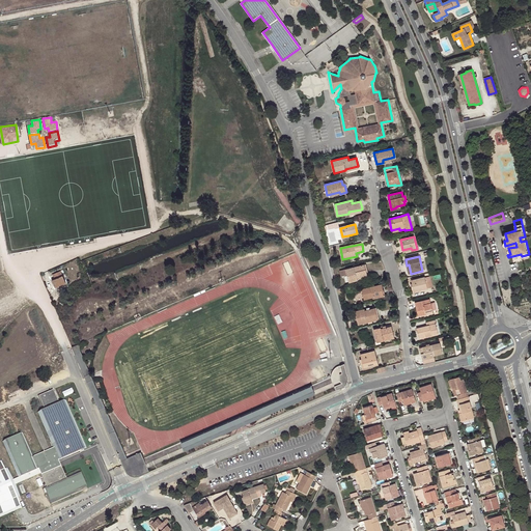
[(367,276),(365,264),(359,266),(354,268),(340,271),(341,277),(347,275),(348,282),(357,280),(357,278),(367,276)]
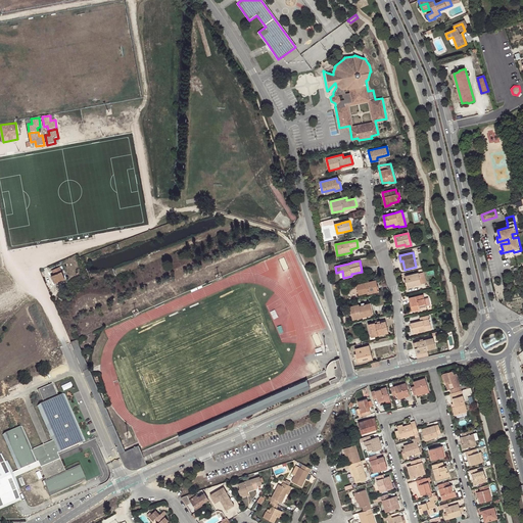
[(64,279),(59,267),(52,270),(54,274),(51,275),(54,282),(64,279)]
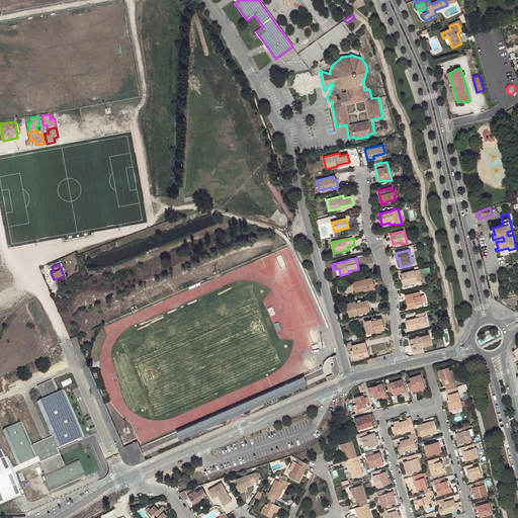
[(417,281),(414,271),(401,274),(404,284),(417,281)]
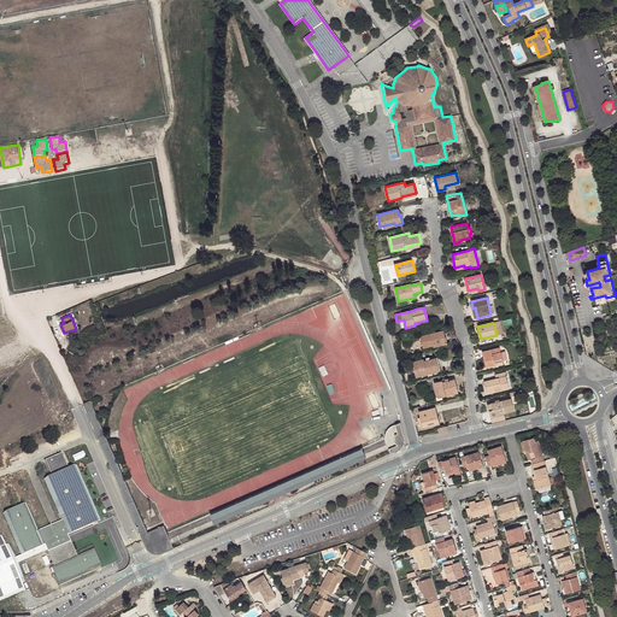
[(442,338),(441,331),(421,336),(423,348),(433,346),(434,347),(446,345),(445,338),(442,338)]
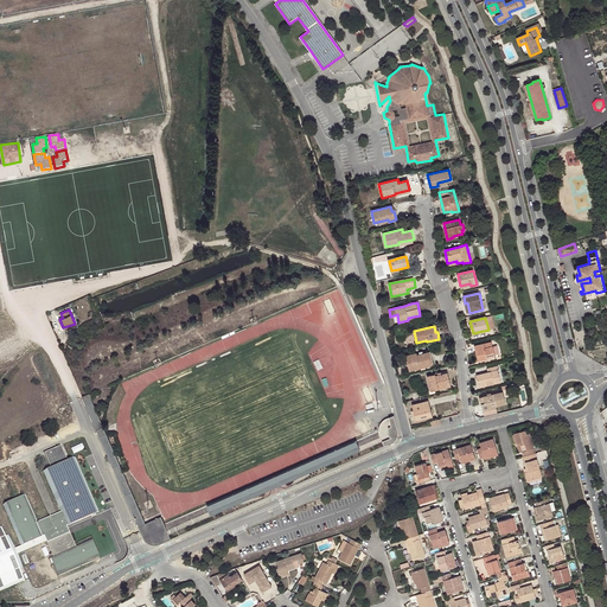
[(487,358),(494,356),(492,343),(474,346),(477,358),(480,357),(481,359),(487,358)]
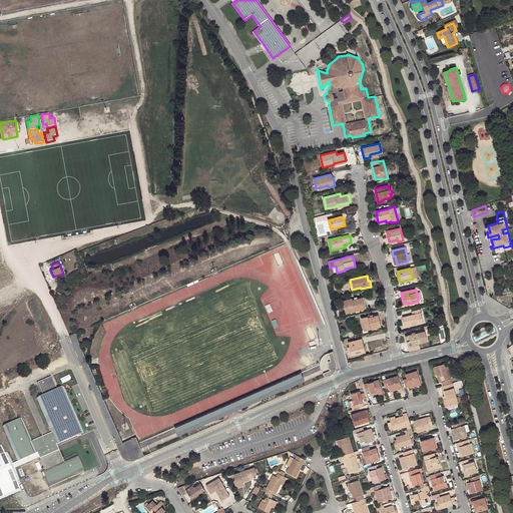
[(355,309),(365,307),(363,298),(352,301),(352,299),(343,301),(346,314),(355,312),(355,309)]
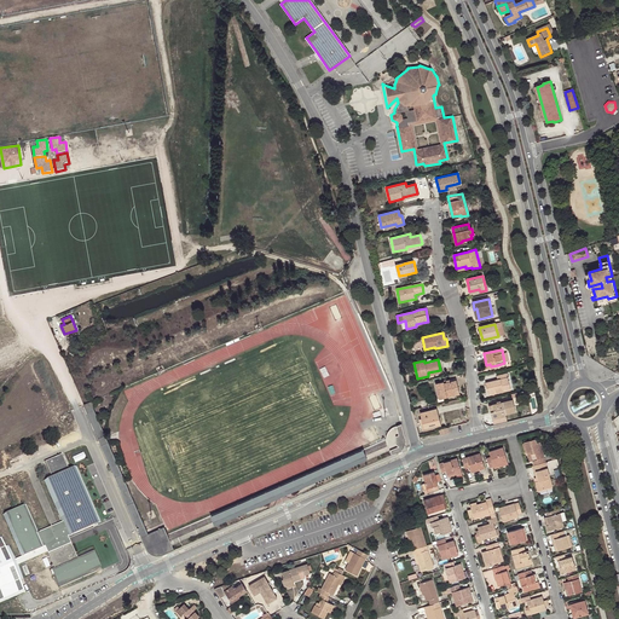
[(509,377),(508,374),(497,376),(497,381),(486,383),(489,394),(510,389),(508,377),(509,377)]
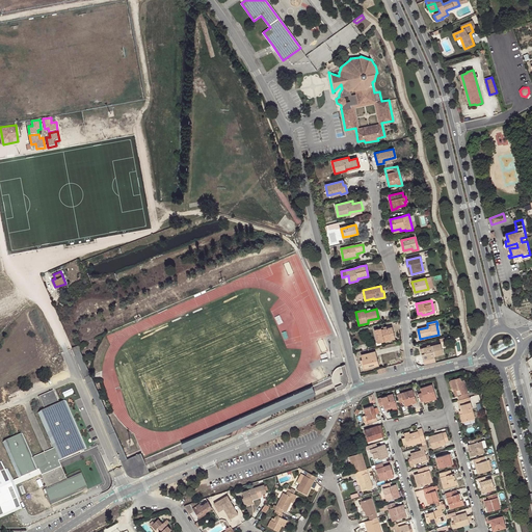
[(393,326),(388,327),(384,328),(382,328),(381,328),(375,329),(376,338),(378,343),(384,342),(384,340),(395,337),(393,326)]
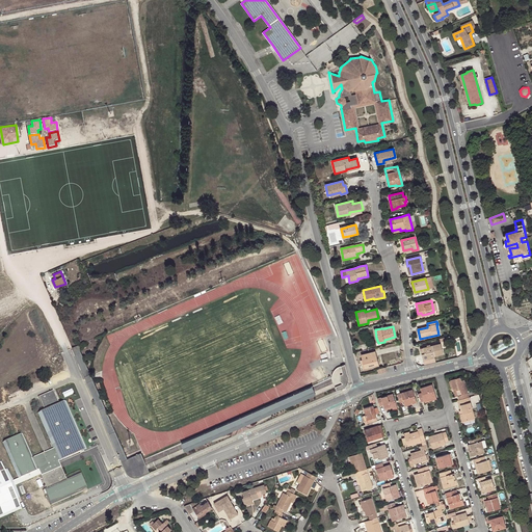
[(73,348),(85,377),(91,375),(81,351),(84,343),(73,348)]
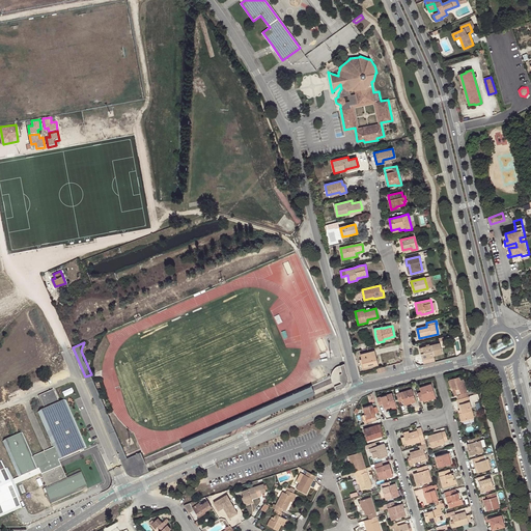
[(440,343),(430,345),(426,346),(419,348),(422,360),(435,357),(434,356),(443,354),(440,343)]
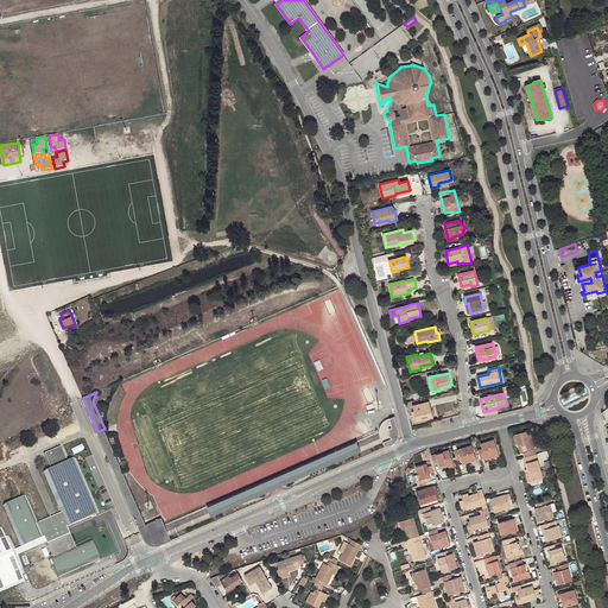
[(430,401),(412,405),(417,420),(434,416),(430,401)]
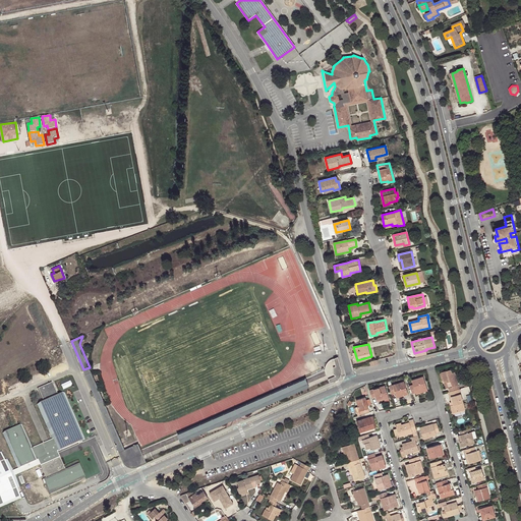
[(342,370),(338,357),(334,358),(331,360),(328,363),(326,367),(325,370),(328,380),(330,384),(337,381),(338,379),(341,374),(342,370)]
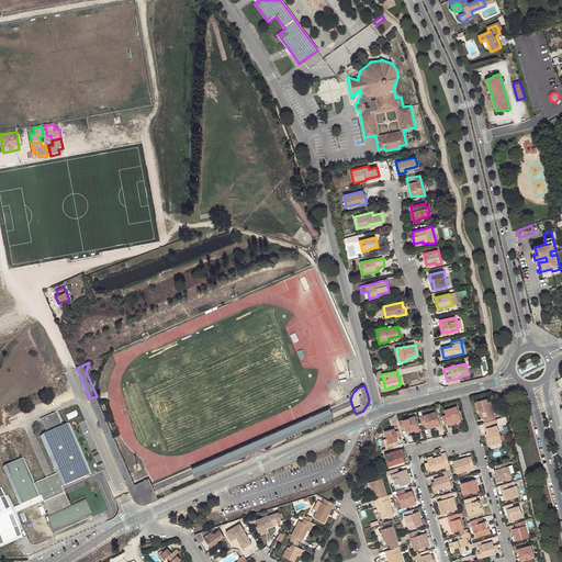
[(484,423),(494,420),(494,416),(495,416),(491,402),(487,403),(486,398),(475,402),(479,412),(481,412),(483,419),(484,423)]
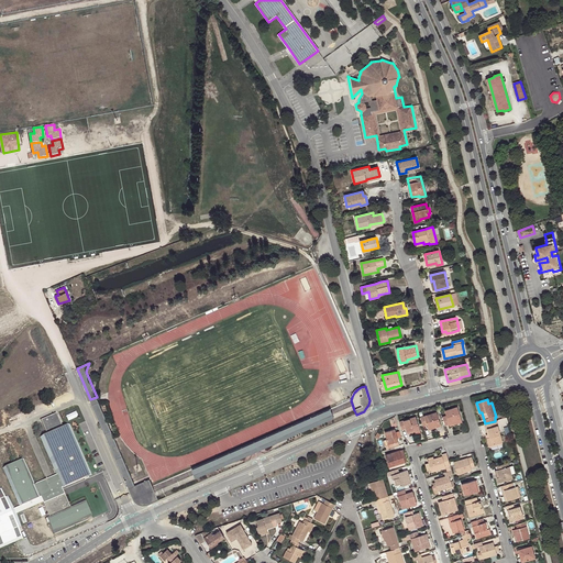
[(354,410),(351,400),(331,409),(334,419),(354,410)]
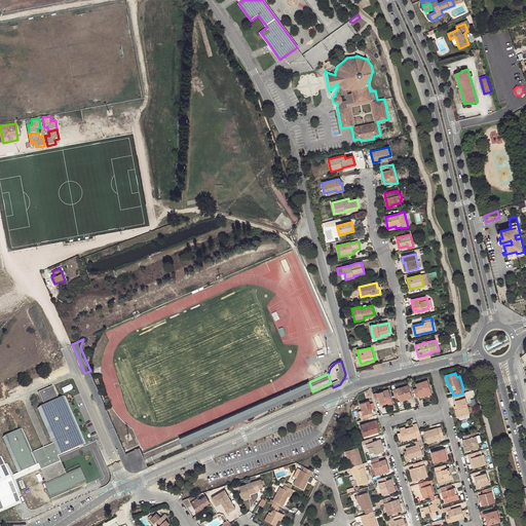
[(417,388),(413,389),(416,398),(420,397),(431,393),(427,381),(416,384),(417,388)]
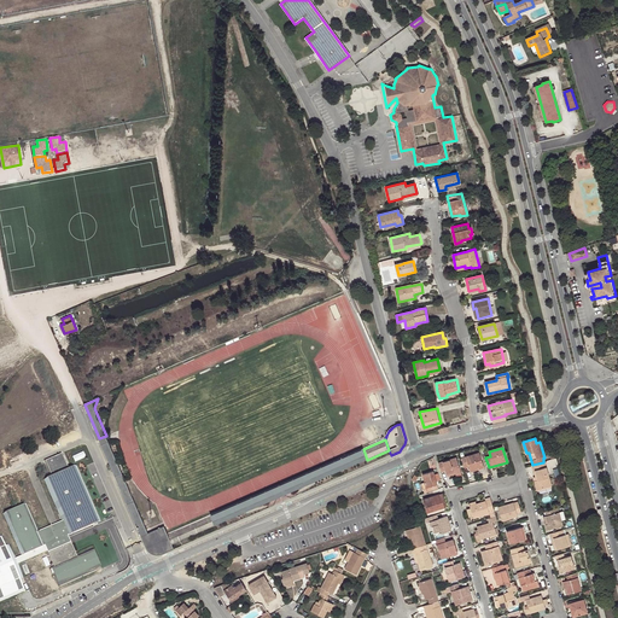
[(69,468),(63,453),(45,460),(52,476),(45,478),(63,520),(52,525),(38,531),(25,502),(23,503),(12,508),(4,512),(22,554),(41,546),(45,544),(47,551),(54,565),(51,566),(59,584),(101,566),(93,548),(76,555),(68,534),(71,532),(71,534),(99,522),(76,465),(69,468)]
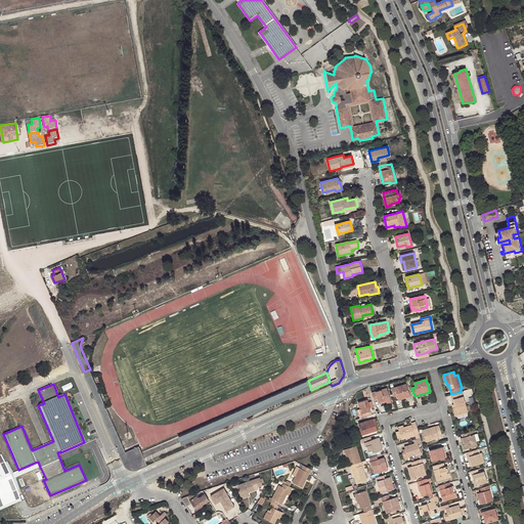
[(406,384),(391,388),(394,397),(398,395),(399,399),(405,397),(406,398),(410,397),(406,384)]
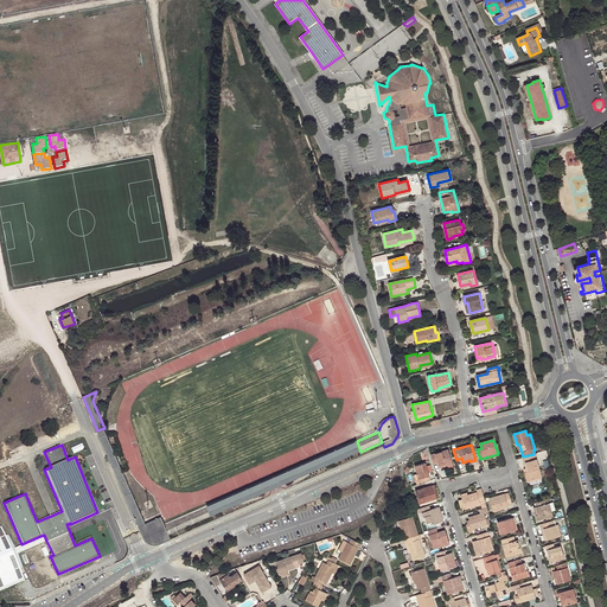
[(448,449),(432,455),(434,464),(438,462),(439,466),(447,464),(448,466),(453,465),(448,449)]
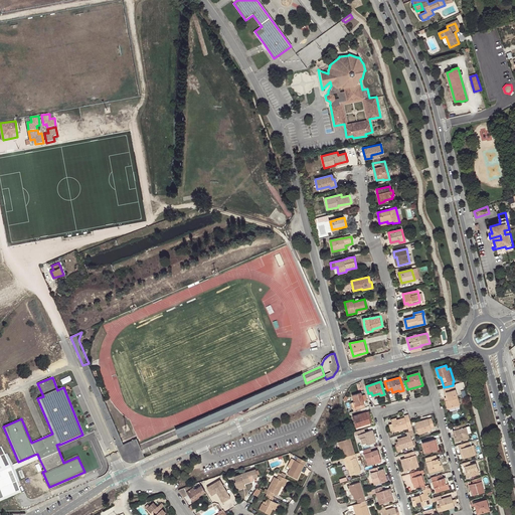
[(460,405),(455,385),(453,385),(444,387),(443,388),(444,392),(445,392),(446,397),(447,400),(446,401),(448,408),(460,405)]
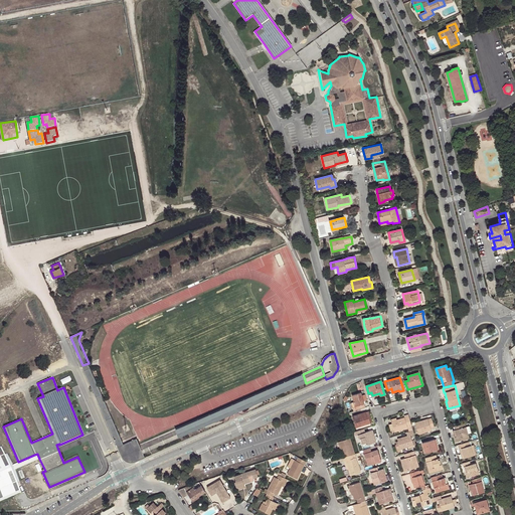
[(352,395),(356,410),(365,407),(361,393),(352,395)]
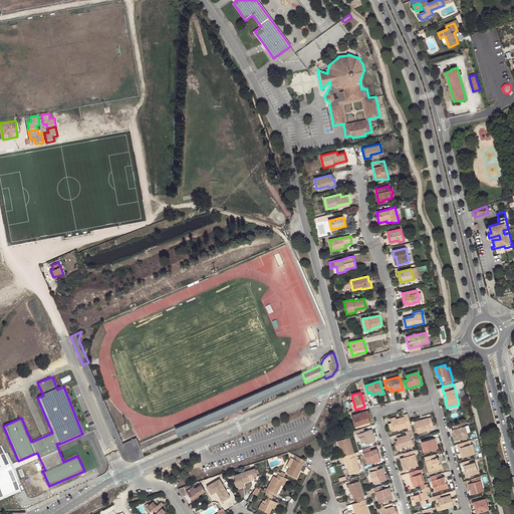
[(366,411),(356,414),(351,416),(355,427),(369,423),(366,411)]
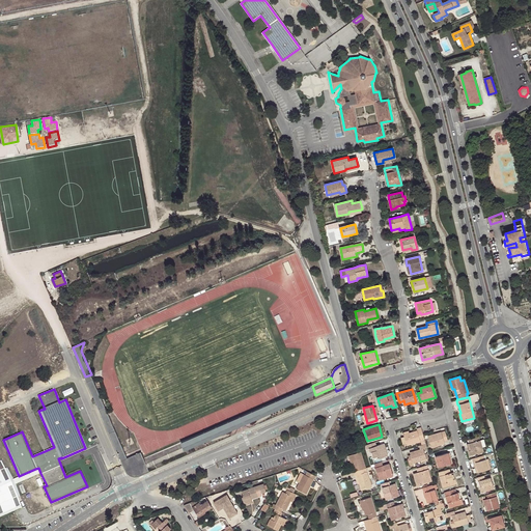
[(425,440),(423,434),(421,427),(417,428),(417,430),(409,432),(404,435),(403,435),(404,437),(407,444),(407,445),(425,440)]
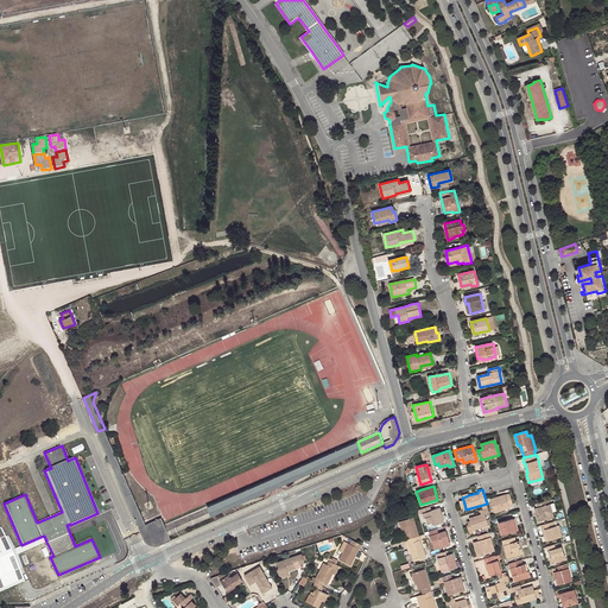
[(511,494),(491,500),(494,513),(510,508),(508,505),(513,504),(511,494)]
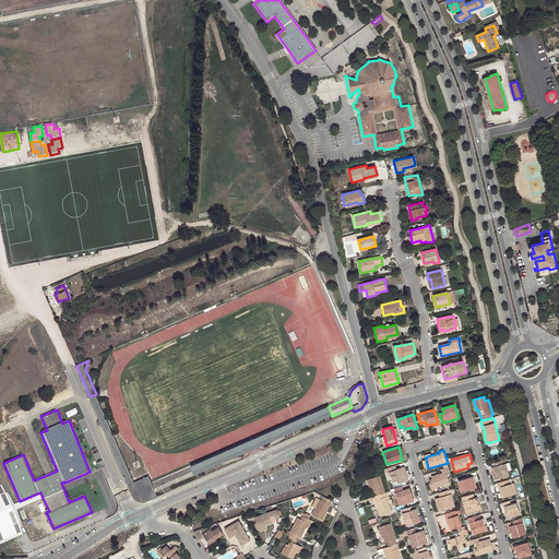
[(503,465),(502,461),(492,463),(494,466),(496,474),(495,474),(496,479),(510,475),(507,463),(503,465)]
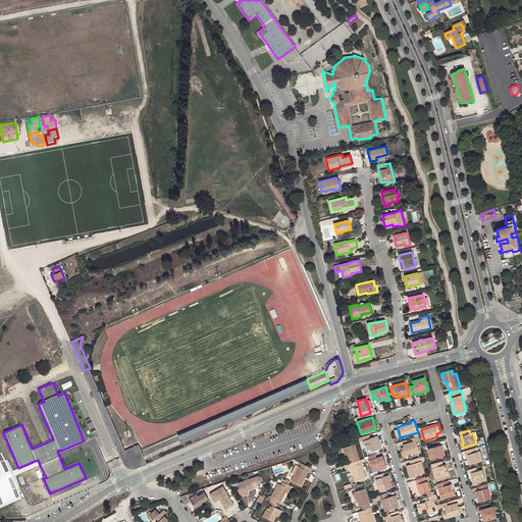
[(369,434),(359,437),(360,441),(363,441),(364,446),(366,445),(367,450),(370,449),(371,452),(380,449),(378,440),(379,440),(378,436),(370,438),(369,434)]
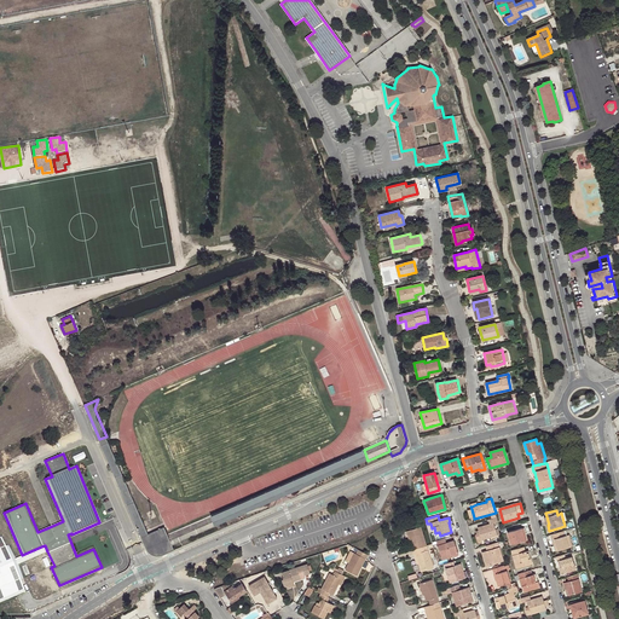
[(498,521),(497,518),(489,520),(490,524),(478,527),(479,531),(479,533),(476,534),(479,544),(482,543),(482,541),(498,536),(495,522),(498,521)]
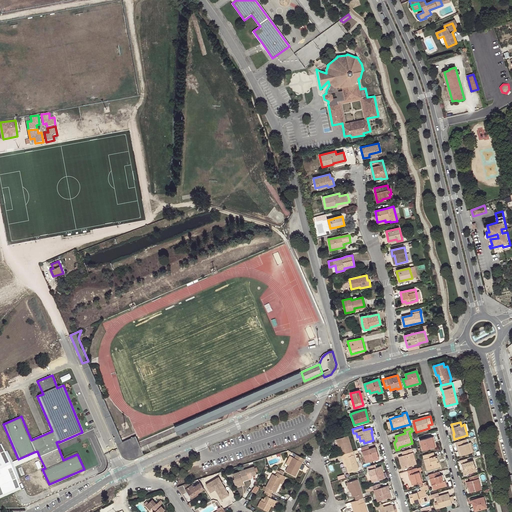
[(339,451),(340,455),(352,451),(347,435),(335,439),(337,446),(339,445),(341,450),(339,451)]
